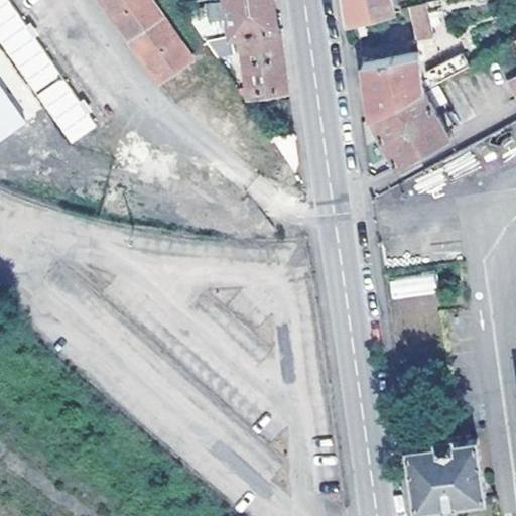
[(0,0),(0,38),(67,146),(94,129),(13,0),(0,0)]
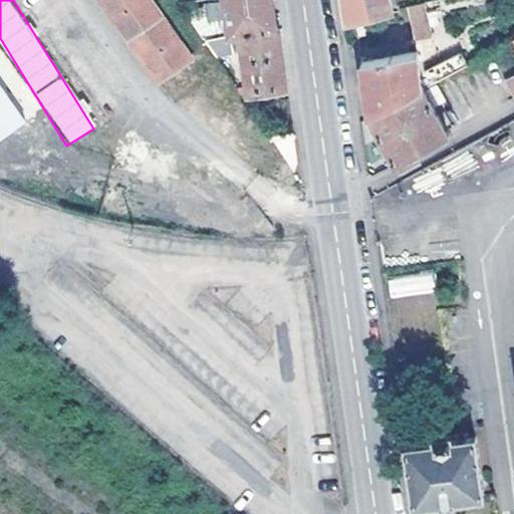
[(193,60),(152,0),(94,0),(154,87),(193,60)]
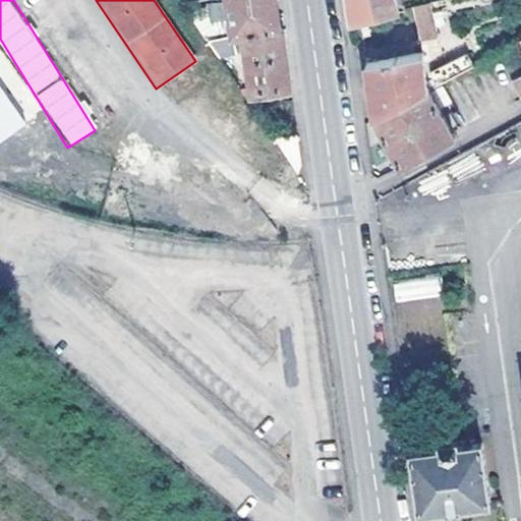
[(291,87),(278,0),(227,0),(231,35),(241,35),(250,99),(267,97),(266,90),(291,87)]
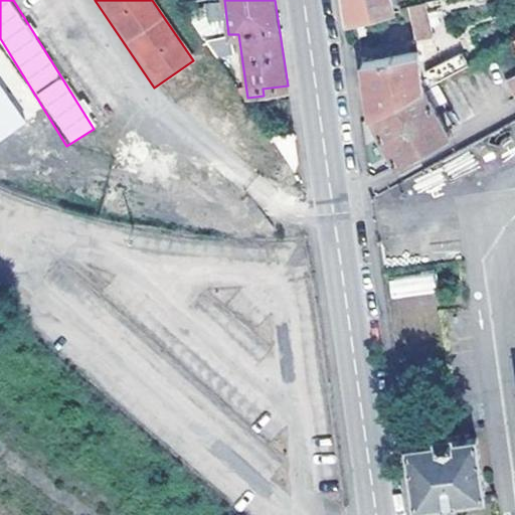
[(392,0),(344,0),(349,23),(395,11),(392,0)]
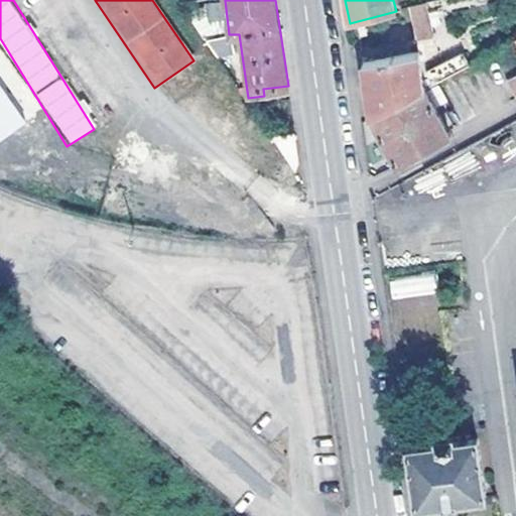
[(220,1),(206,3),(211,33),(225,31),(220,1)]
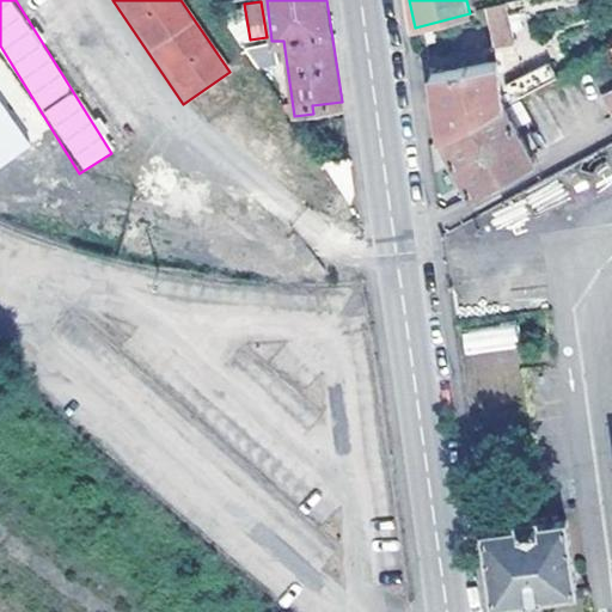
[(503,4),(483,10),(494,49),(514,43),(503,4)]
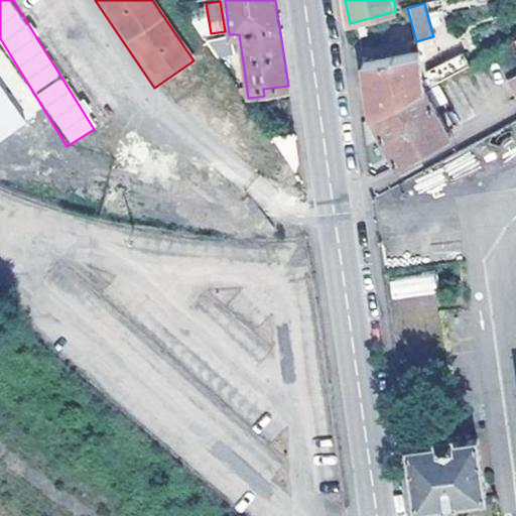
[(227,35),(210,40),(215,57),(231,53),(227,35)]
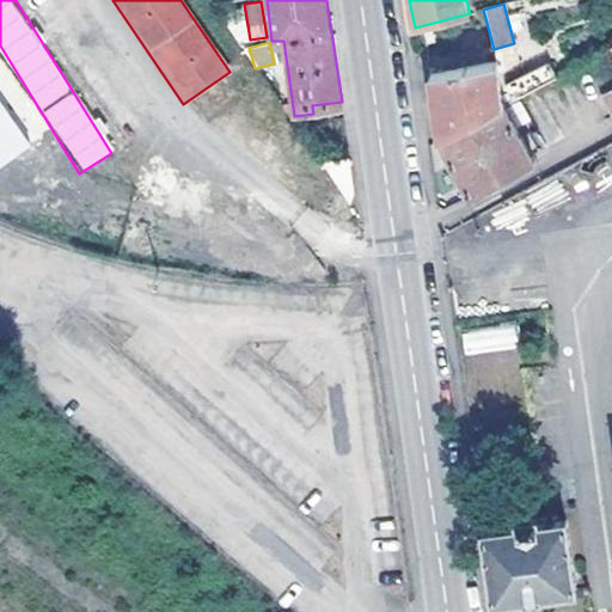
[(552,80),(550,77),(555,74),(550,66),(537,74),(534,68),(499,89),(496,61),(432,73),(441,138),(502,105),(552,80)]
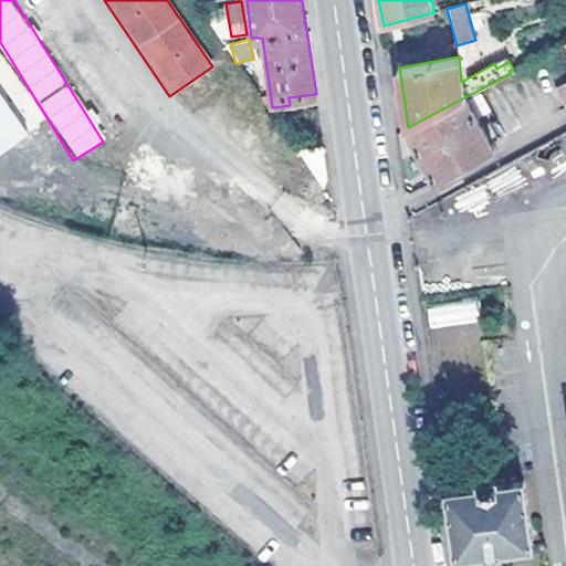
[(464,97),(408,127),(438,179),(494,149),(464,97)]
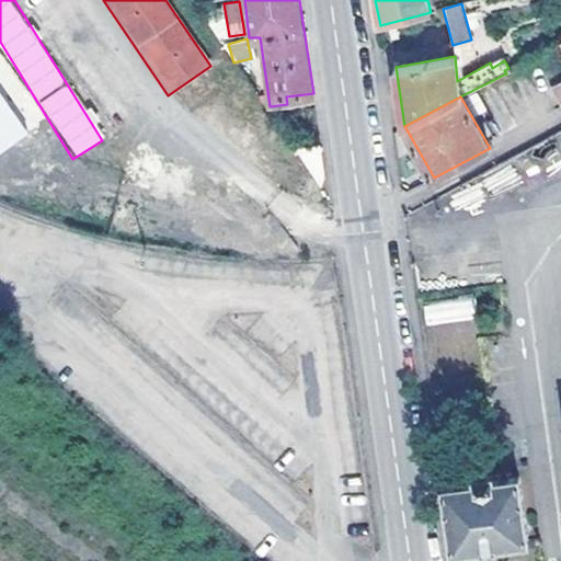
[(312,167),(327,183),(321,146),(298,149),(312,167)]
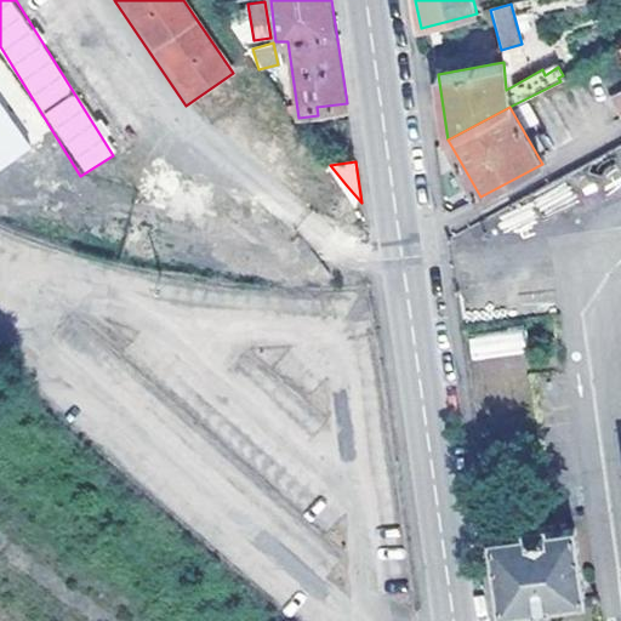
[(362,203),(346,184),(329,198),(342,215),(362,203)]
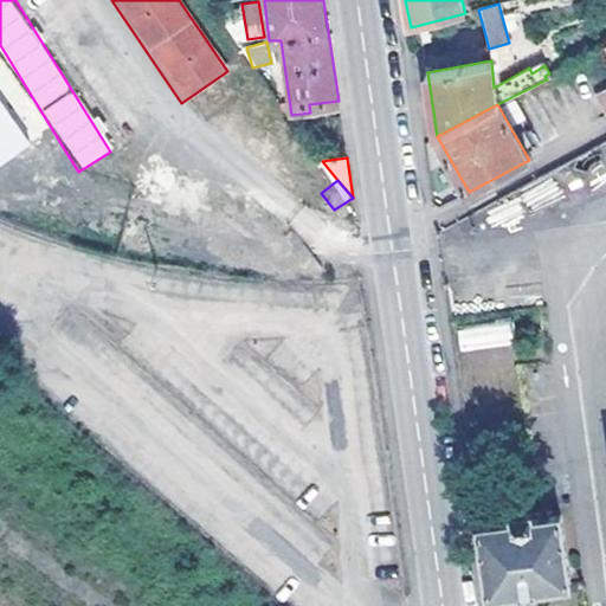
[(515,400),(516,324),(462,323),(461,399),(515,400)]
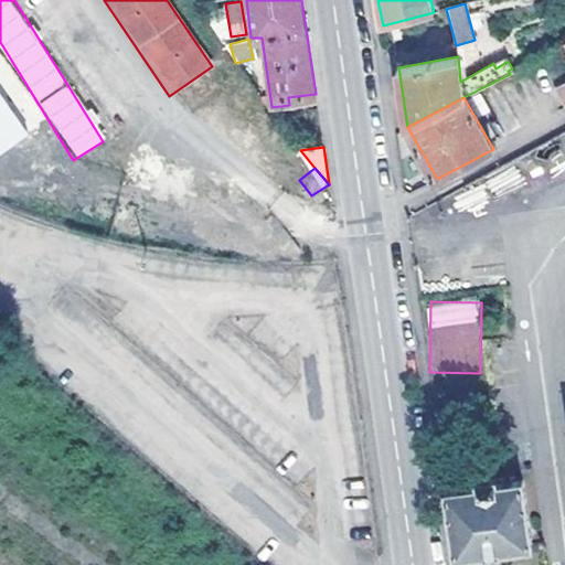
[(534,548),(523,479),(500,481),(499,476),(481,478),(481,484),(448,489),(458,560),(534,548)]
